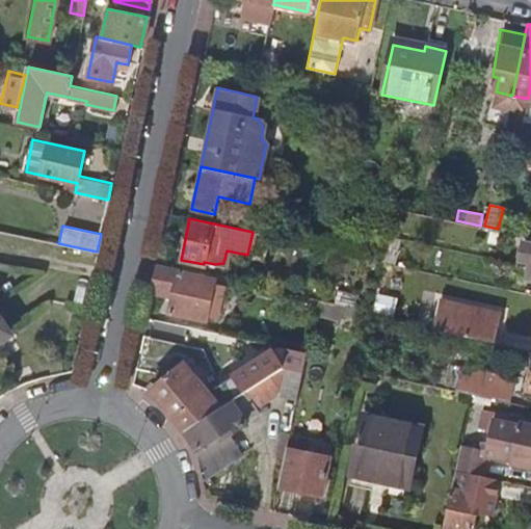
[(393,263),(399,235),(387,233),(381,260),(393,263)]
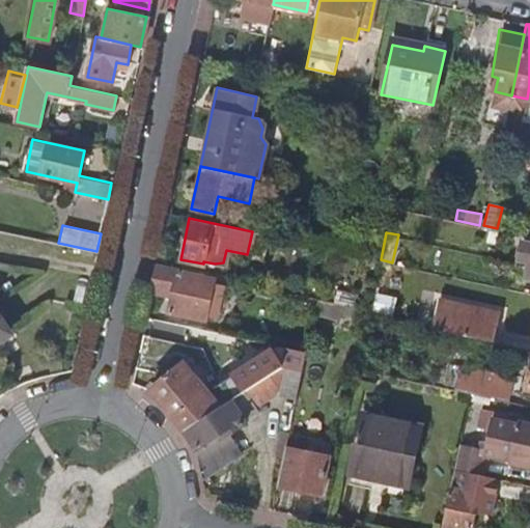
[(529,245),(522,244),(519,261),(526,264),(523,278),(529,279),(529,245)]
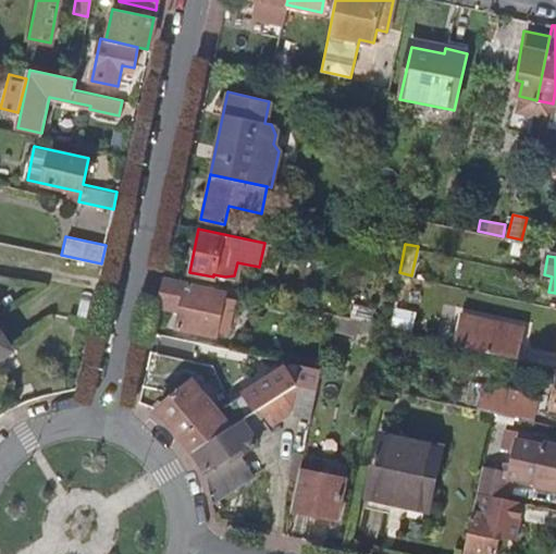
[(226,331),(234,298),(222,295),(223,291),(185,282),(186,281),(165,277),(159,306),(180,310),(176,327),(214,335),(215,329),(226,331)]
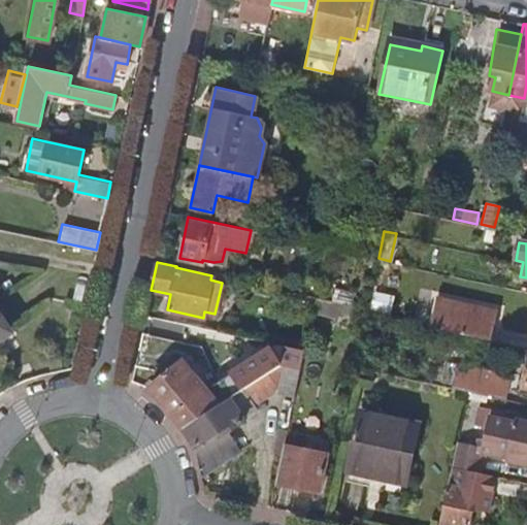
[(351,304),(354,292),(329,287),(327,298),(351,304)]
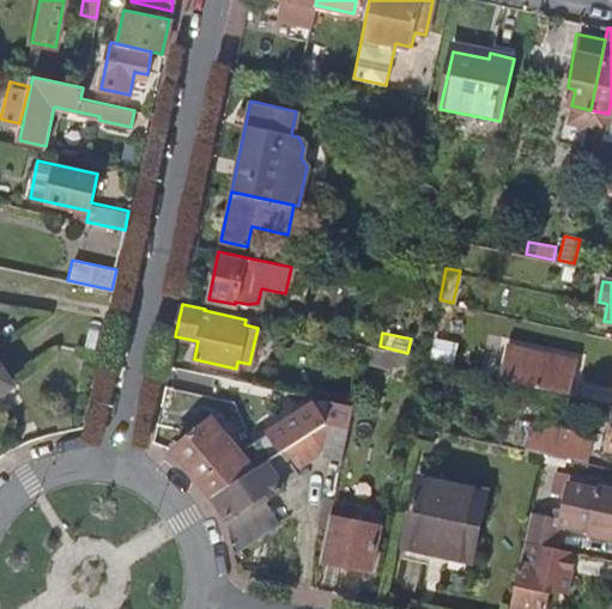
[(428,357),(430,342),(411,339),(407,353),(428,357)]
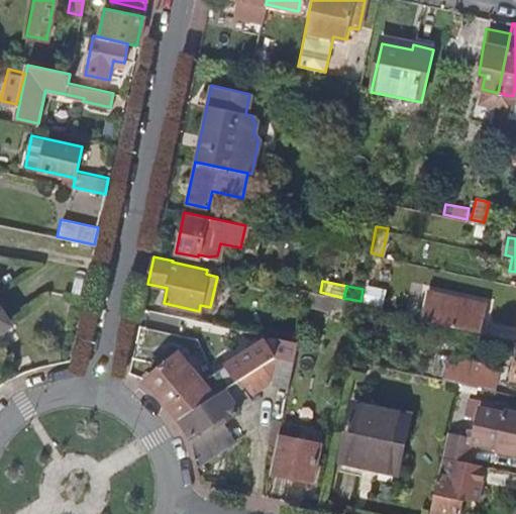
[(481,332),(487,302),(428,289),(421,319),(481,332)]
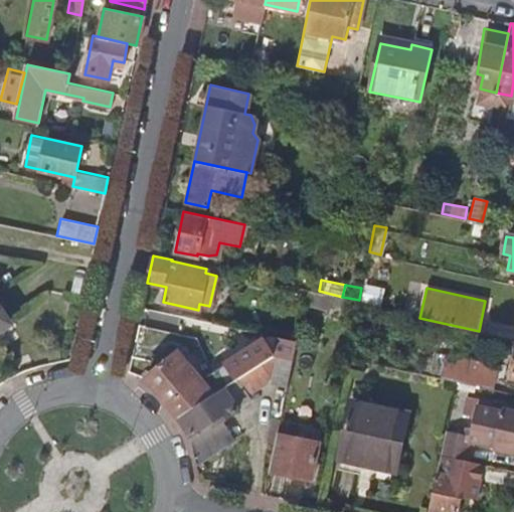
[(0,325),(9,320),(0,305),(0,325)]
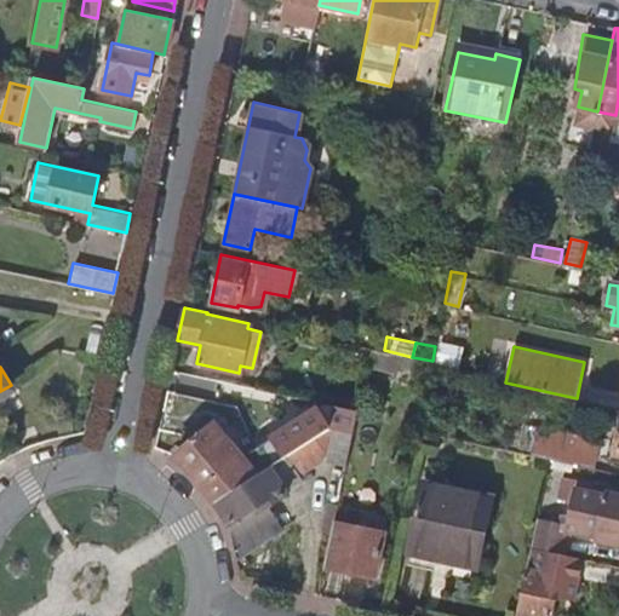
[(357,409),(338,404),(333,427),(353,431),(357,409)]
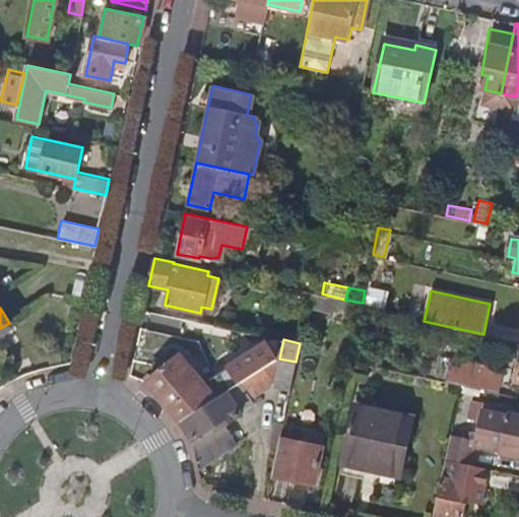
[(216,397),(261,368),(251,352),(213,375),(202,382),(216,397)]
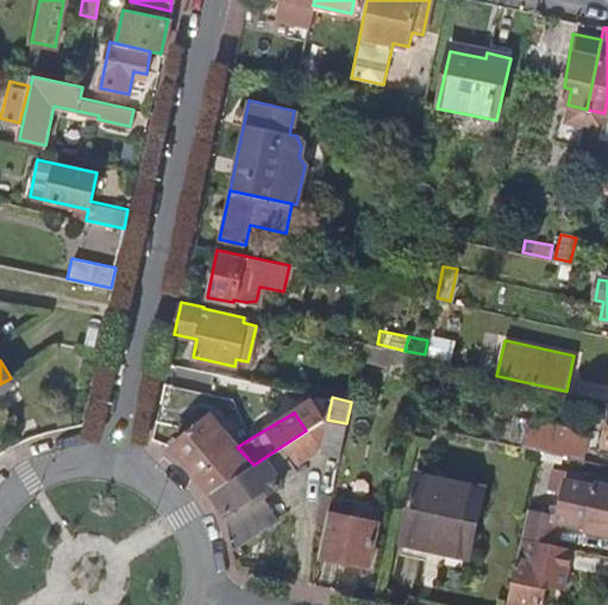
[(254,465),(237,447),(210,415),(173,446),(211,493),(254,465)]
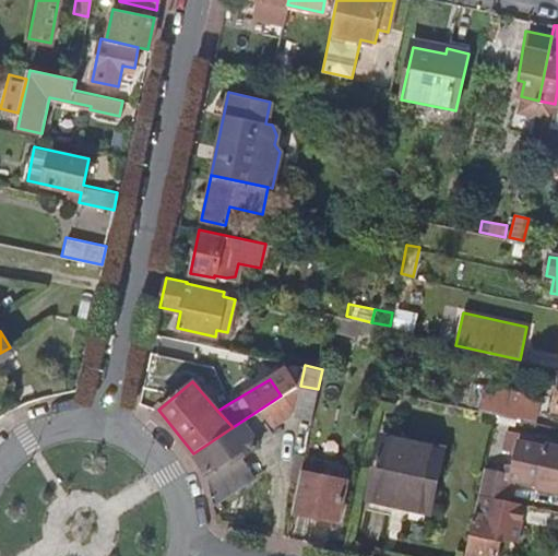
[(270,426),(292,412),(312,417),(318,389),(300,386),(297,385),(281,395),(233,427),(193,453),(205,471),(208,481),(214,503),(256,475),(242,454),(260,444),(258,440),(272,430),(270,426)]
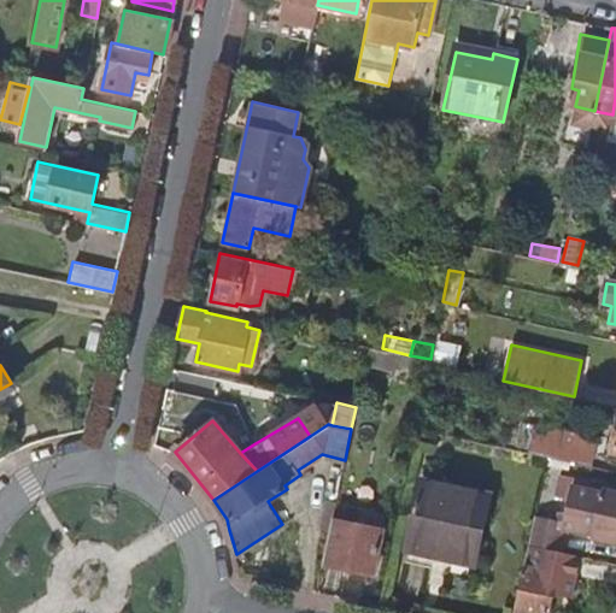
[(591,465),(597,437),(550,428),(544,454),(546,455),(591,465)]
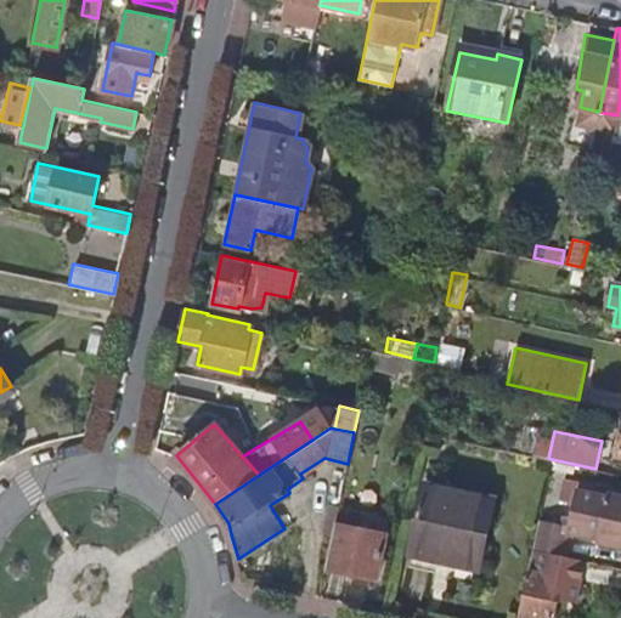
[(620,544),(620,495),(609,494),(608,495),(593,492),(593,491),(577,487),(579,480),(564,476),(559,497),(574,500),(568,531),(599,538),(599,539),(620,544)]
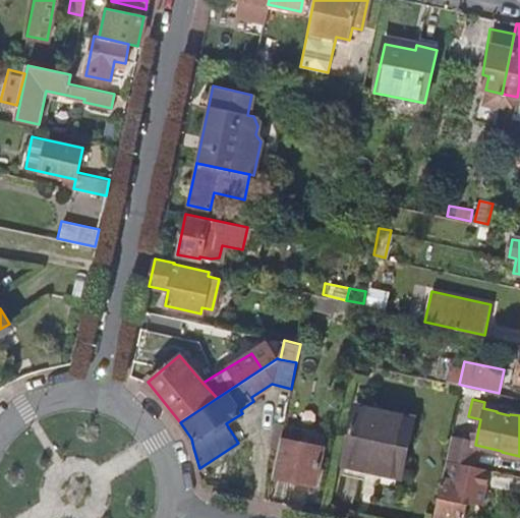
[(400,477),(413,418),(354,405),(342,464),(400,477)]
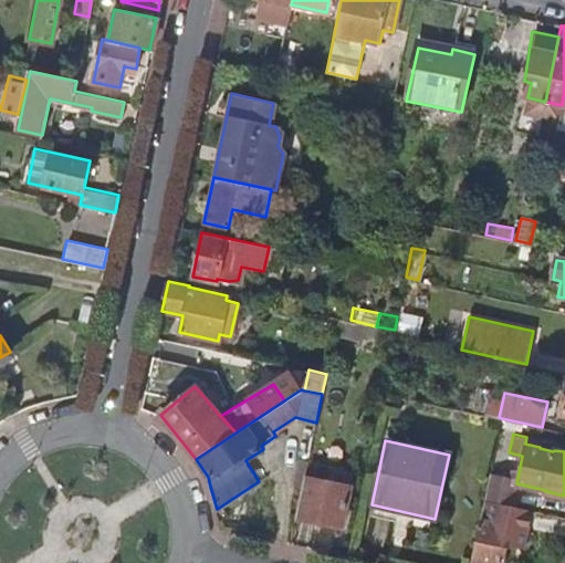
[(343,527),(352,486),(305,476),(296,517),(343,527)]
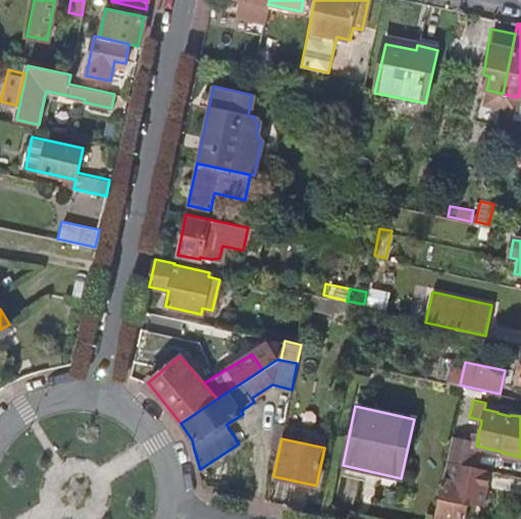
[(472,466),(476,446),(451,440),(446,460),(472,466)]
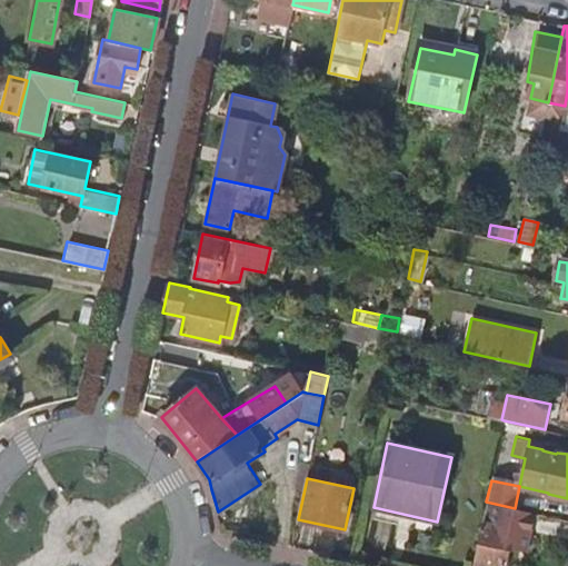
[(527,534),(531,513),(515,508),(486,502),(474,563),(487,565),(502,565),(507,547),(511,530),(527,534)]
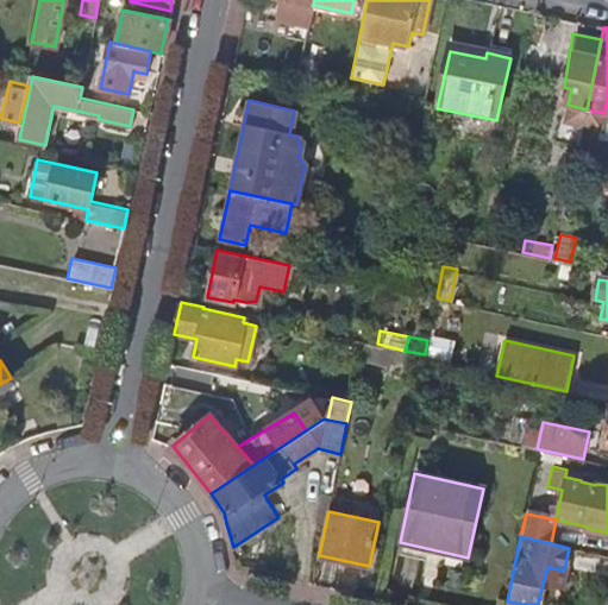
[(561,588),(564,571),(547,567),(543,585),(561,588)]
